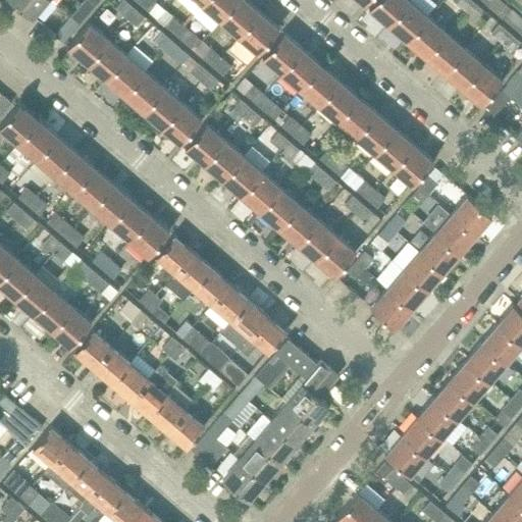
[(46,0),(12,0),(33,16),(46,0)]
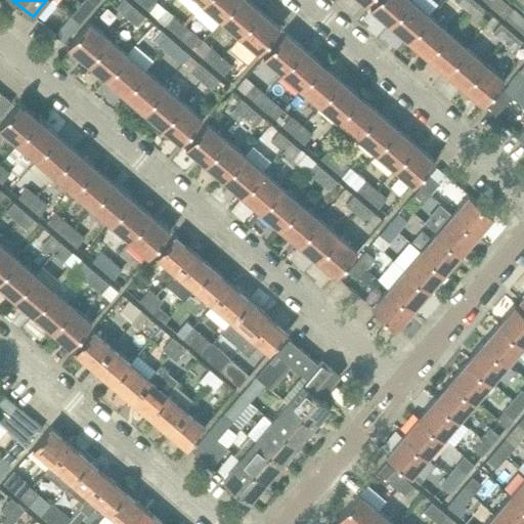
[(89,0),(84,0),(71,16),(79,24),(95,5),(89,0)]
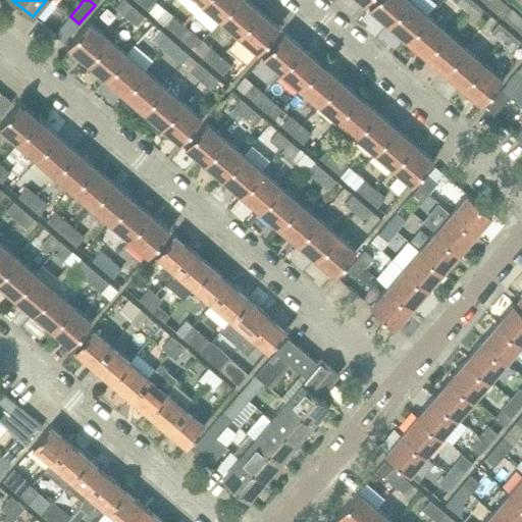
[(121,0),(115,7),(126,16),(135,6),(126,0),(121,0)]
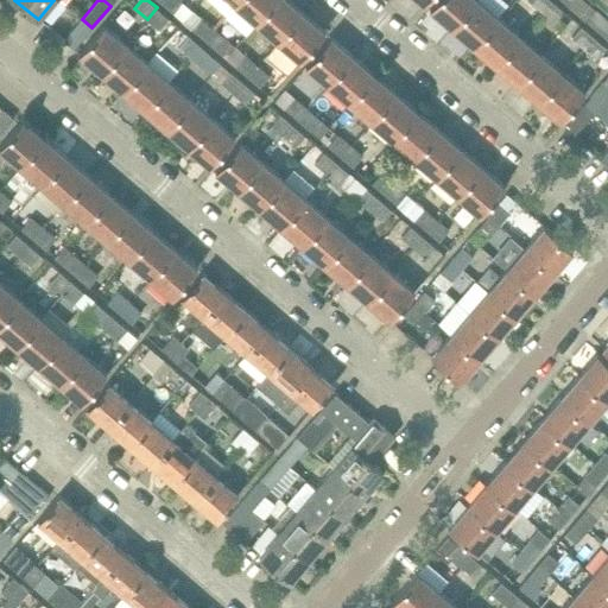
[(183,1),(179,0),(162,0),(160,2),(173,13),(183,1)]
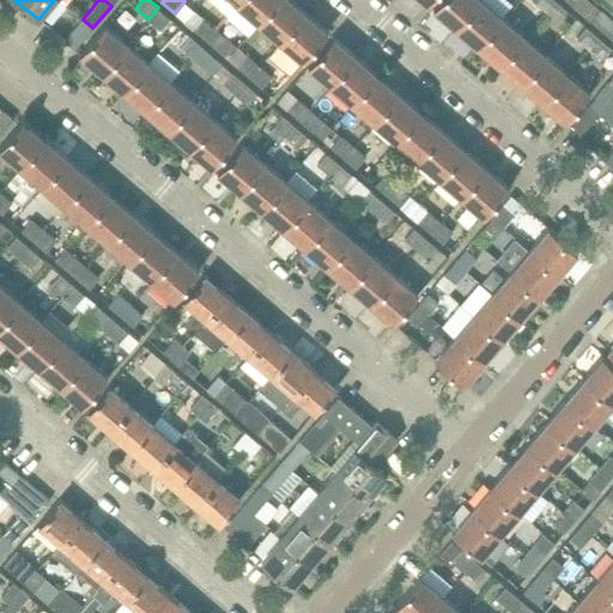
[(258,23),(277,0),(238,0),(236,4),(258,23)]
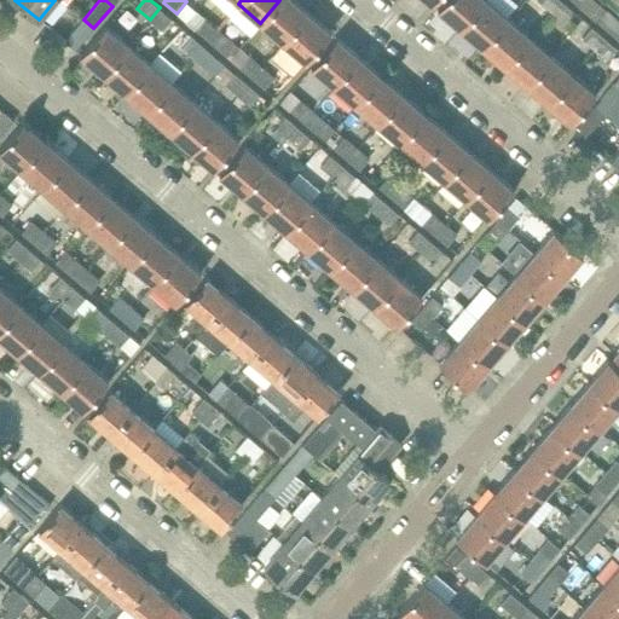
[(279,0),(260,23),(283,41),(308,12),(294,0),(279,0)]
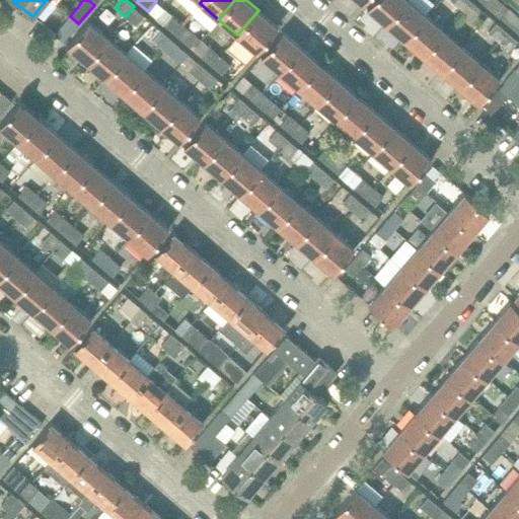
[(372,0),(366,7),(385,23),(404,0),(372,0)]
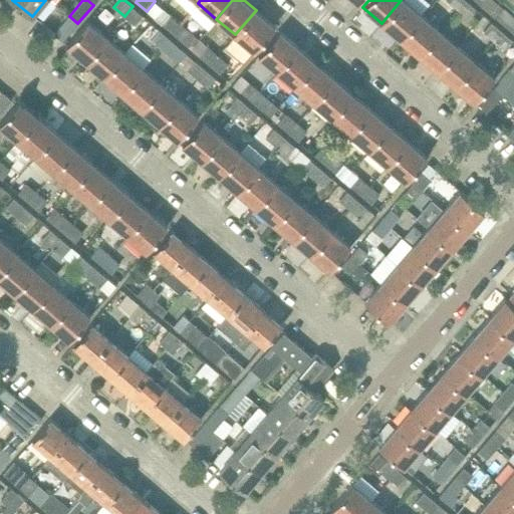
[(400,38),(421,14),(405,0),(401,0),(381,23),(400,38)]
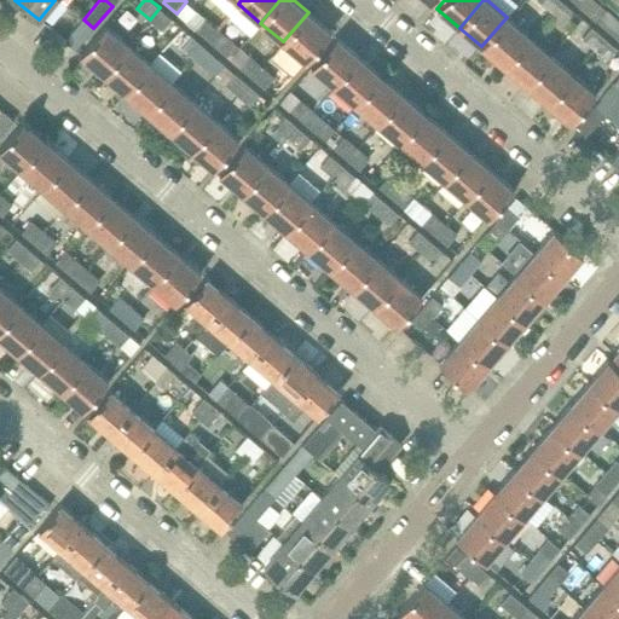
[(538,0),(550,11),(559,0),(538,0)]
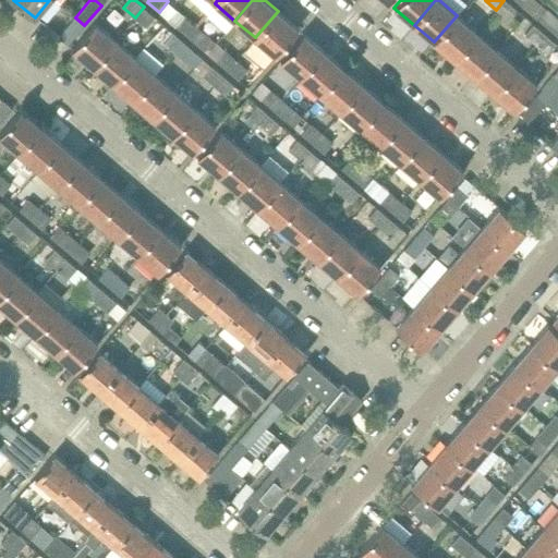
[(508,19),(516,9),(505,0),(504,0),(496,10),(508,19)]
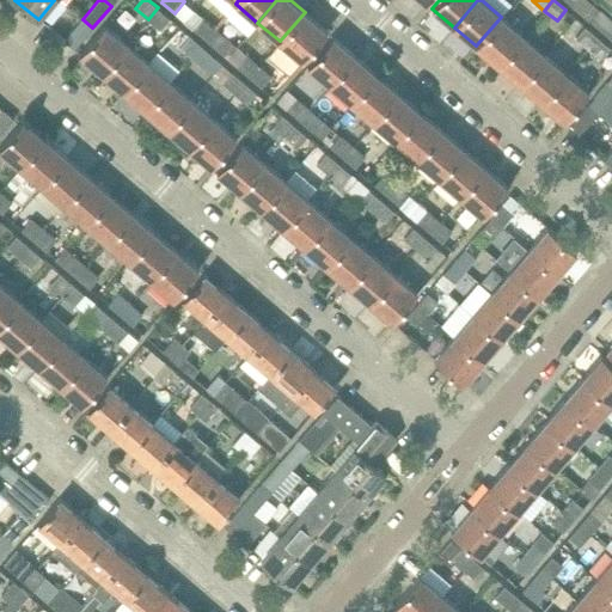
[(589,1),(580,13),(603,31),(611,20),(589,1)]
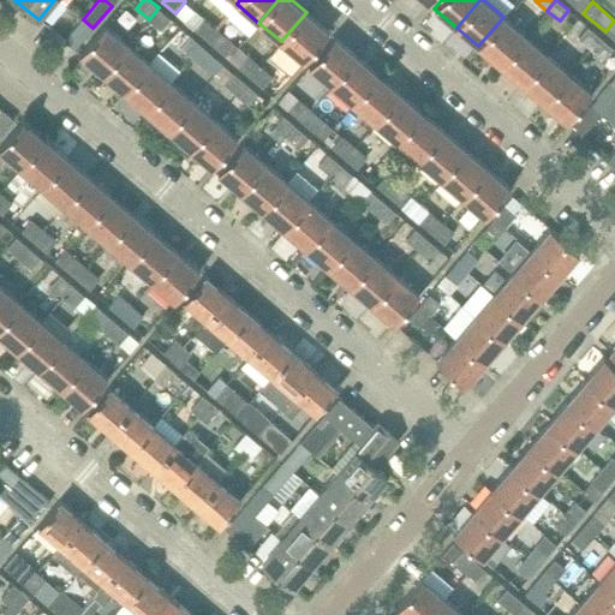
[(171,18),(159,7),(149,19),(161,29),(171,18)]
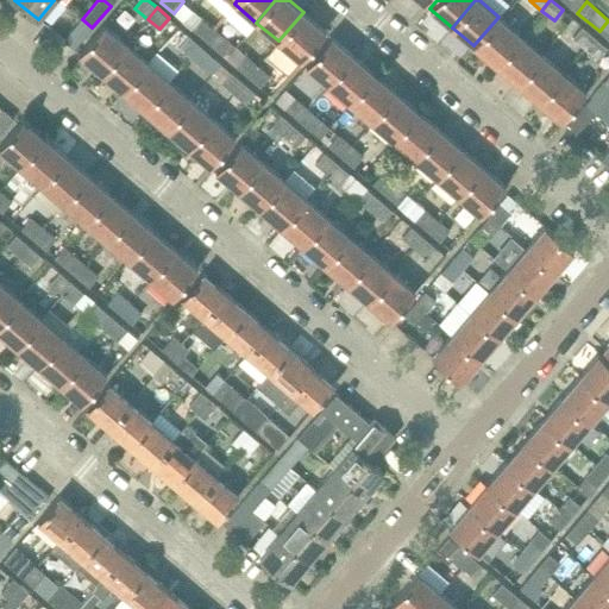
[(301,61),(325,31),(303,12),(278,41),(301,61)]
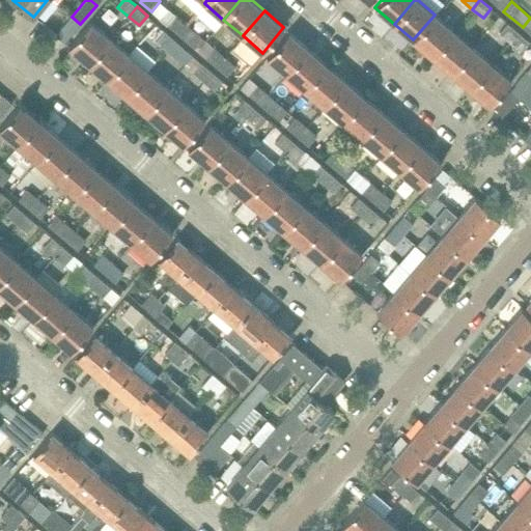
[(413,39),(431,56),(453,30),(435,15),(413,39)]
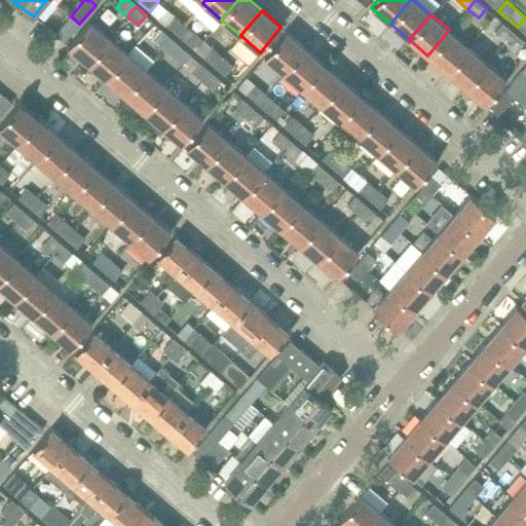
[(166,25),(177,34),(185,25),(174,15),(166,25)]
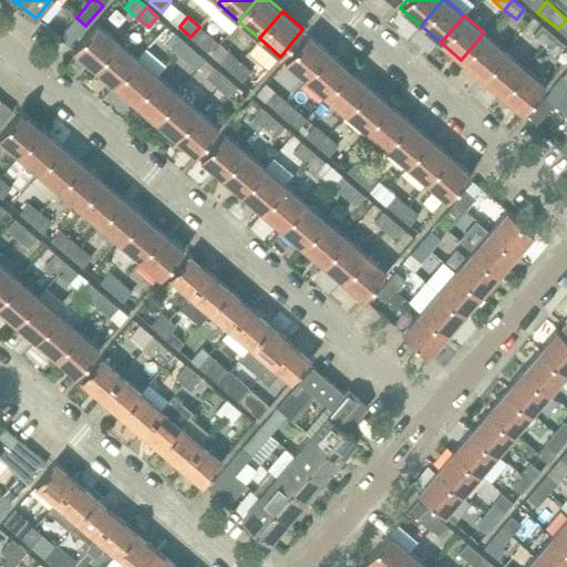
[(76,18),(59,38),(69,45),(85,26),(76,18)]
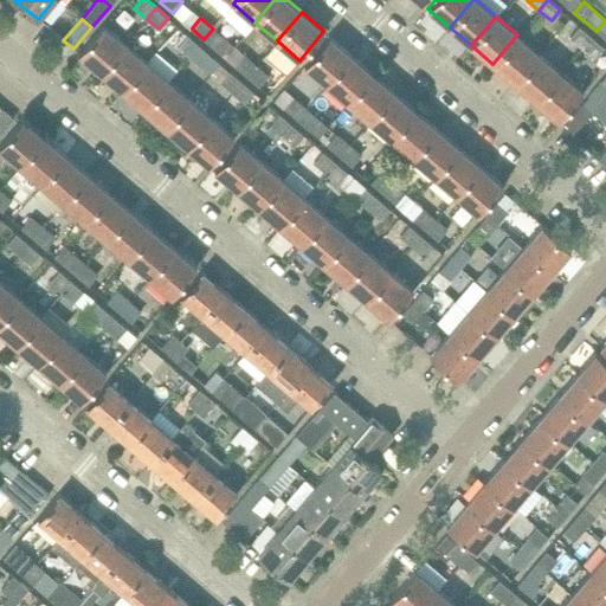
[(78,53),(101,72),(126,43),(103,24),(78,53)]
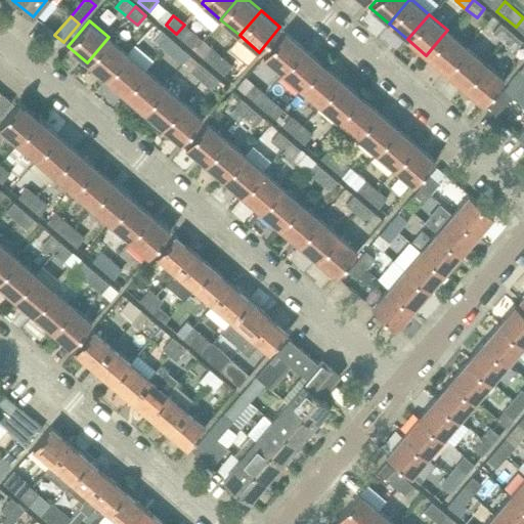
[(493,32),(504,41),(512,32),(500,23),(493,32)]
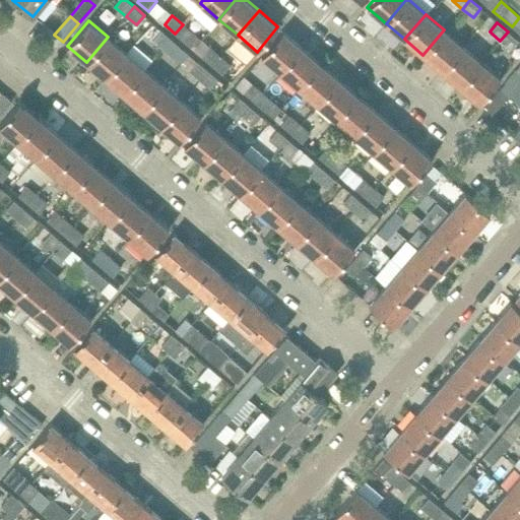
[(193,34),(183,24),(175,34),(185,43),(193,34)]
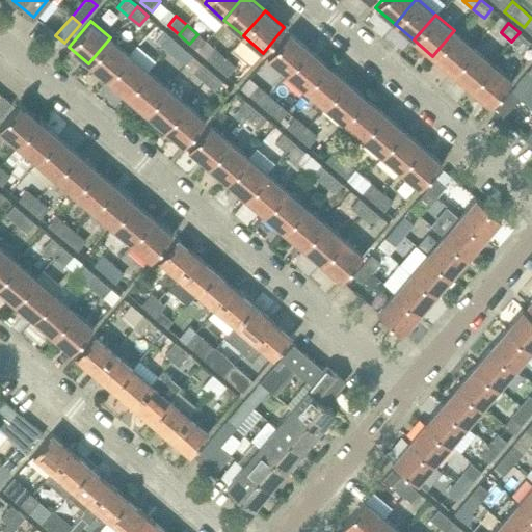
[(156,40),(166,49),(175,40),(164,30),(156,40)]
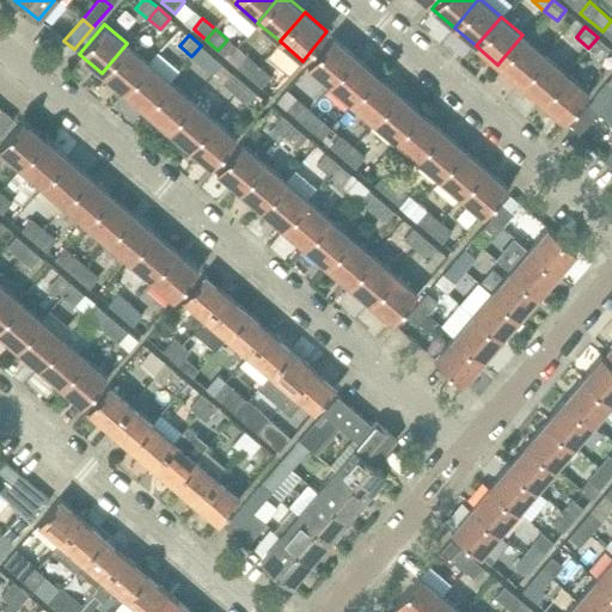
[(520,84),(545,54),(522,35),(497,65),(520,84)]
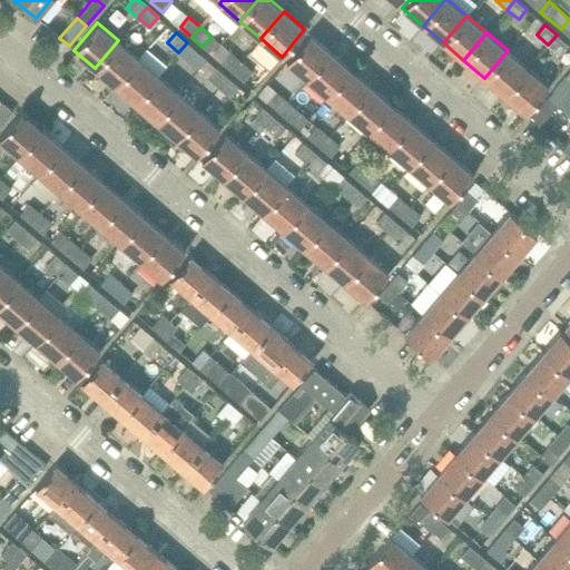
[(286,61),(307,78),(331,51),(310,33),(286,61)]
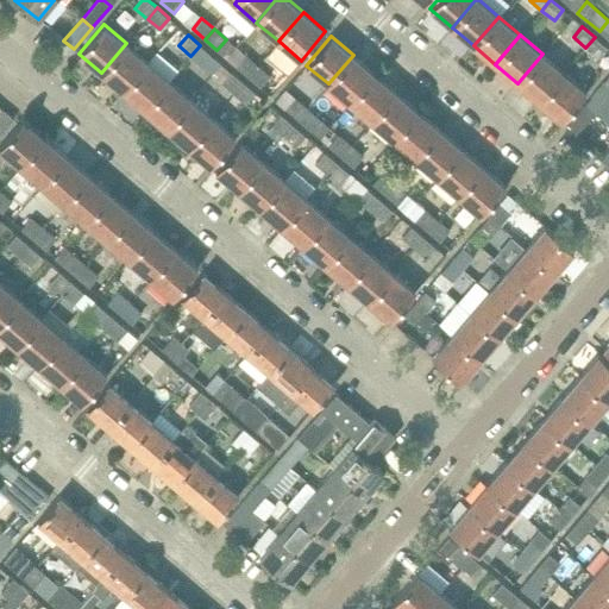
[(597,58),(607,48),(595,37),(585,48),(597,58)]
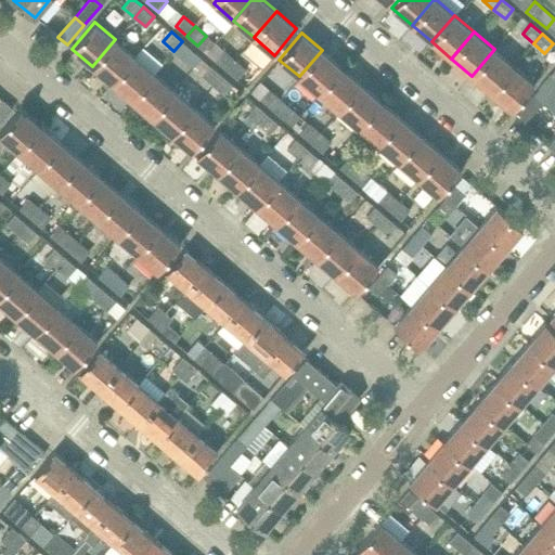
[(112,82),(134,56),(115,39),(92,66),(112,82)]
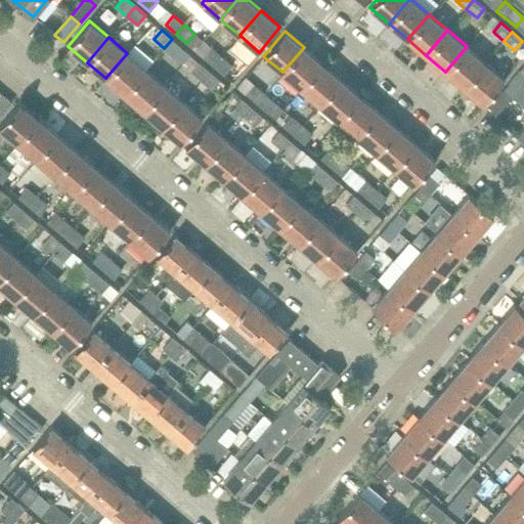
[(182,47),(172,39),(164,48),(174,57),(182,47)]
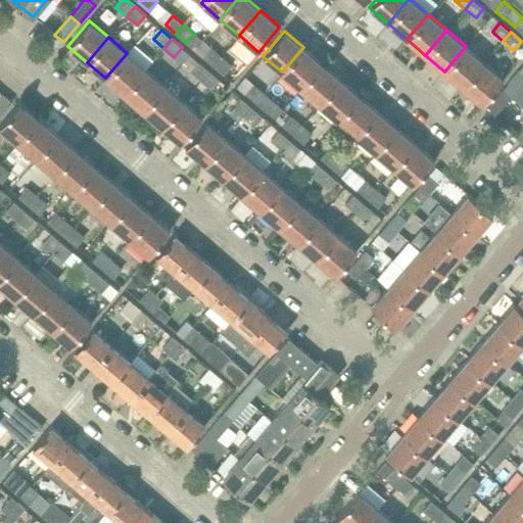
[(127,53),(105,78),(124,94),(145,68),(153,60),(135,44),(127,53)]
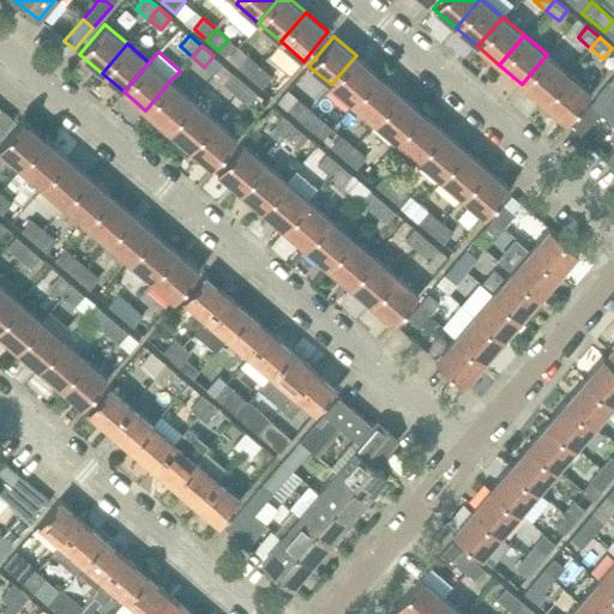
[(522,84),(543,102),(569,73),(547,54),(522,84)]
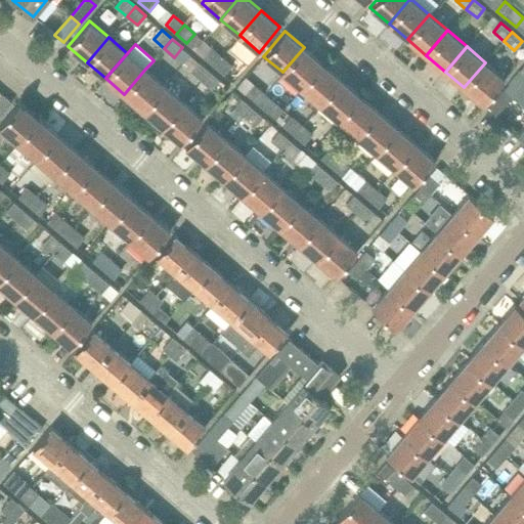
[(203,57),(213,66),(221,56),(211,47),(203,57)]
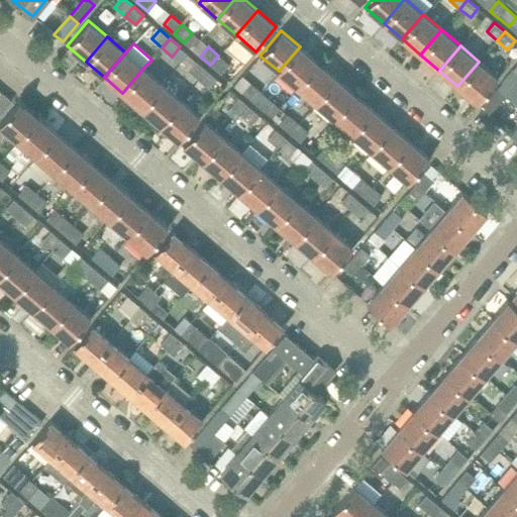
[(297,87),(318,63),(300,46),(279,71),(297,87)]
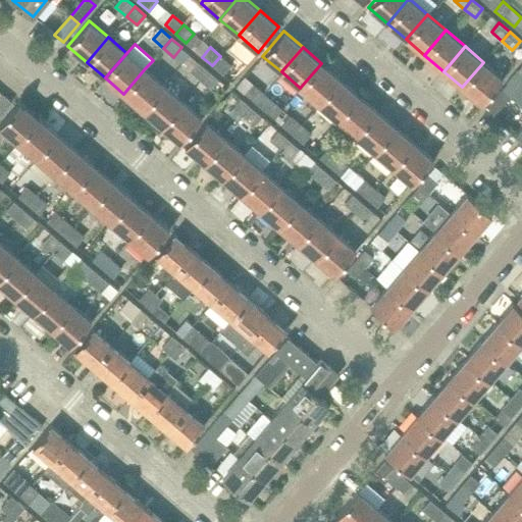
[(230,65),(220,56),(212,65),(223,74),(230,65)]
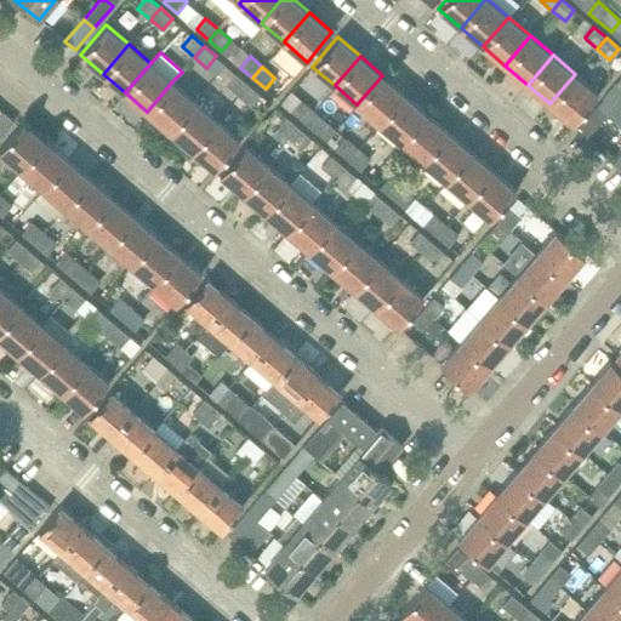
[(226,84),(239,95),(248,84),(235,73),(226,84)]
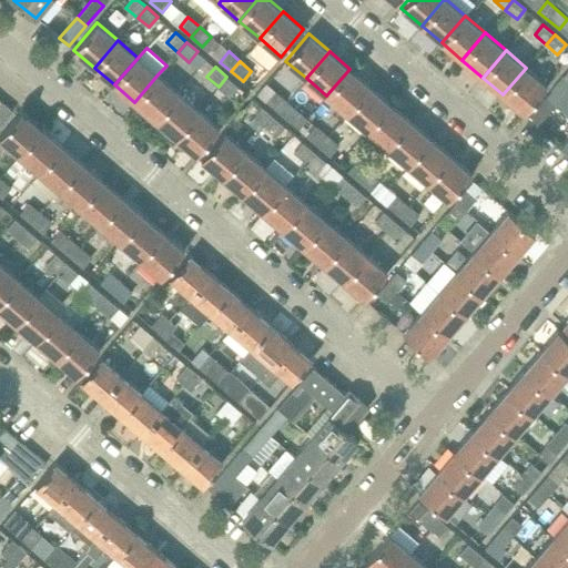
[(547,85),(526,68),(503,94),(524,112),(547,85)]
